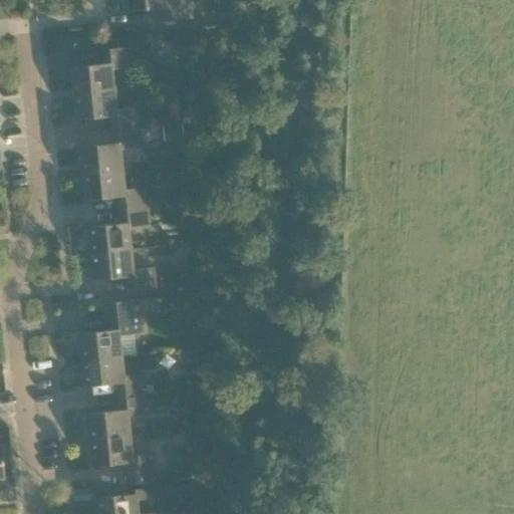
[(168,0),(127,0),(130,12),(162,9),(163,22),(191,19),(188,0),(180,0),(168,1),(168,0)]
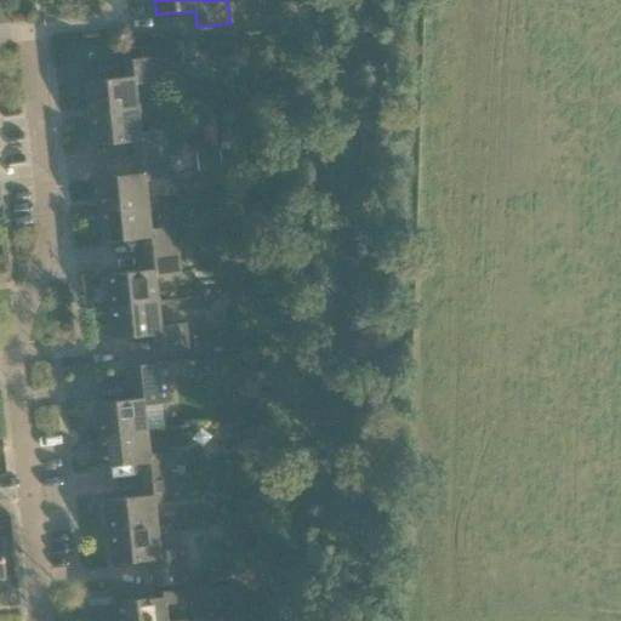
[(86,83),(90,114),(138,109),(136,85),(160,81),(158,57),(124,61),(126,78),(86,83)]
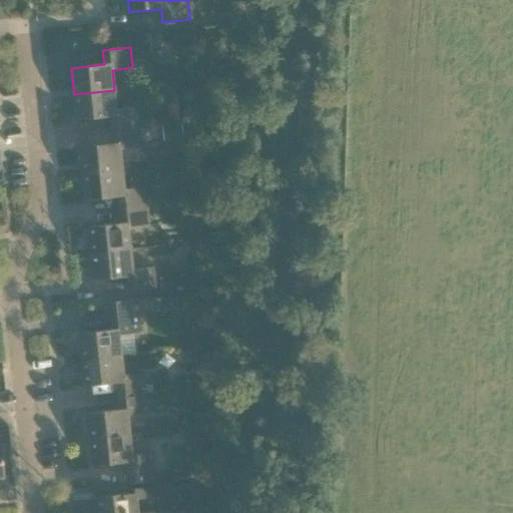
[(109,116),(111,130),(138,127),(136,108),(116,110),(114,90),(74,94),(77,120),(109,116)]
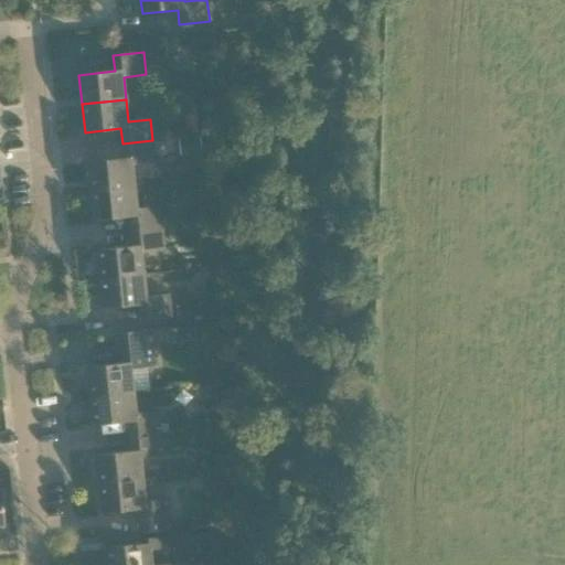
[(187,135),(198,132),(195,114),(184,116),(187,135)]
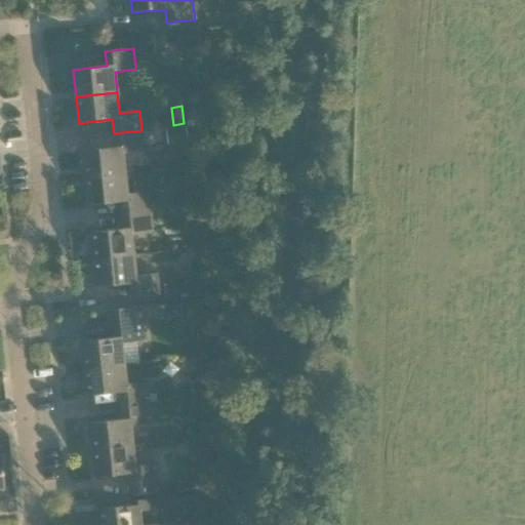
[(165,128),(167,145),(188,143),(186,126),(165,128)]
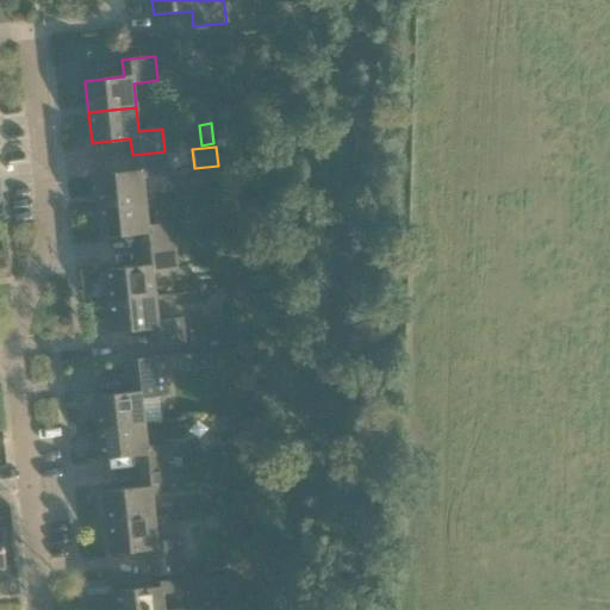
[(95,176),(98,207),(145,201),(143,178),(167,175),(165,151),(132,155),(134,172),(95,176)]
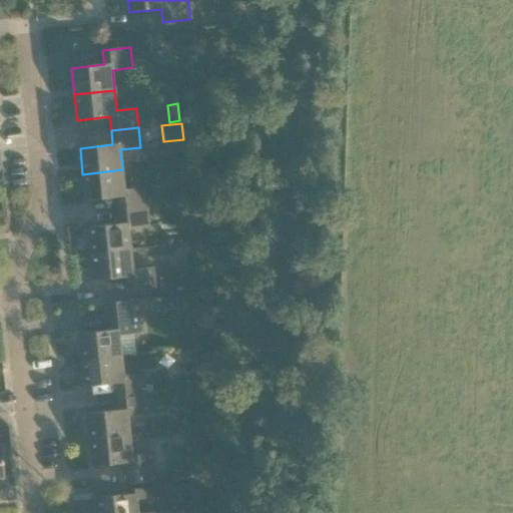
[(118,197),(119,210),(146,207),(144,189),(125,191),(123,175),(122,169),(82,174),(85,201),(118,197)]
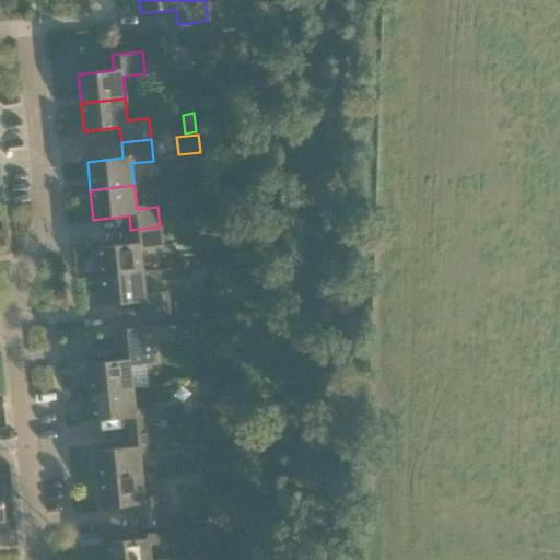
[(96,248),(100,277),(143,272),(141,249),(162,247),(160,226),(130,230),(132,245),(96,248)]
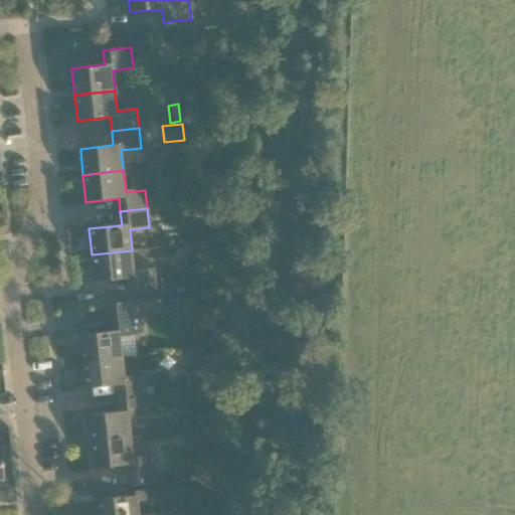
[(134,272),(132,250),(92,254),(95,282),(127,278),(129,292),(156,289),(154,270),(134,272)]
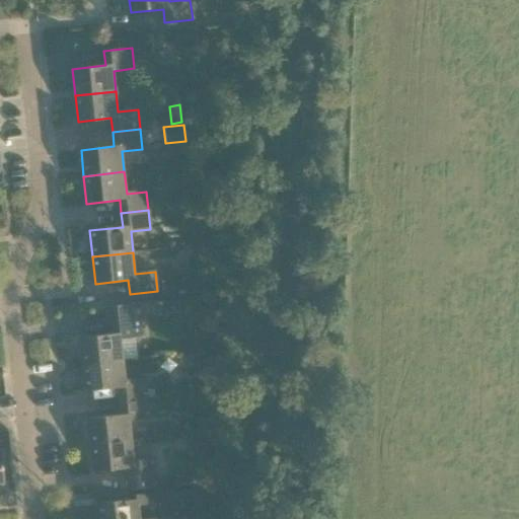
[(165,297),(178,295),(177,286),(164,287),(165,297)]
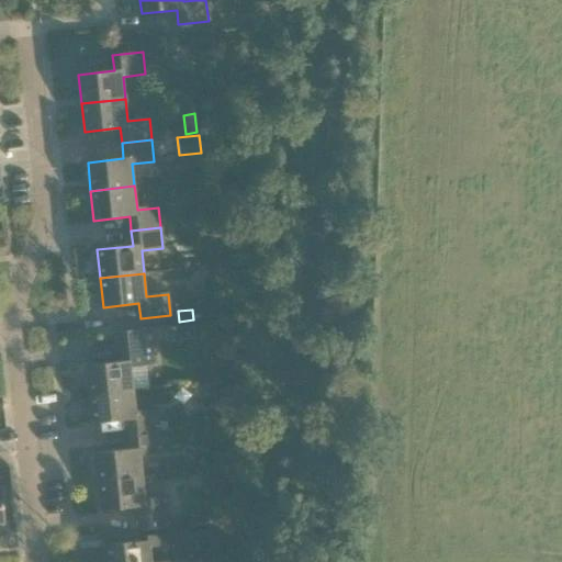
[(194,326),(181,327),(182,334),(188,338),(195,337),(194,326)]
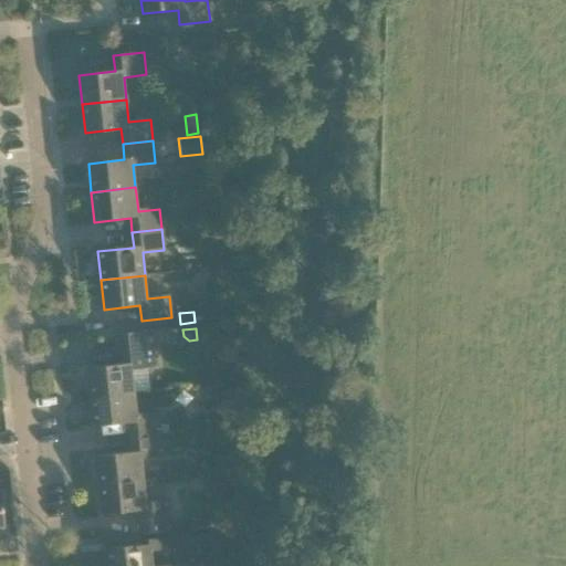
[(87,368),(91,398),(134,394),(132,370),(154,367),(149,333),(121,336),(123,364),(87,368)]
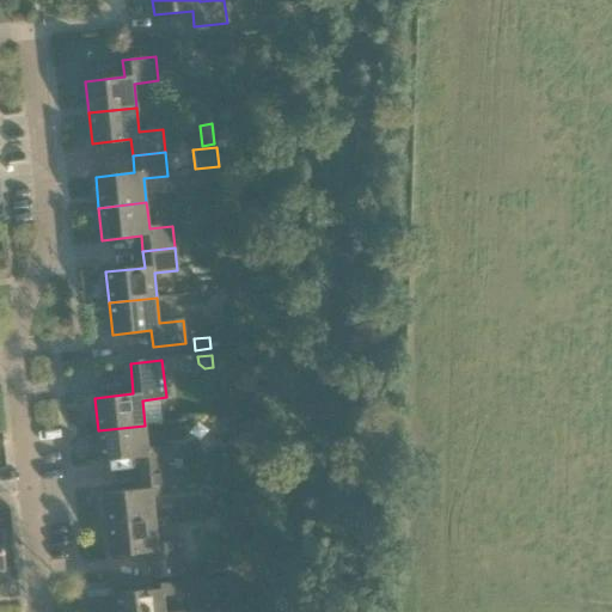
[(140,457),(142,473),(175,470),(171,447),(147,450),(145,426),(98,430),(102,461),(140,457)]
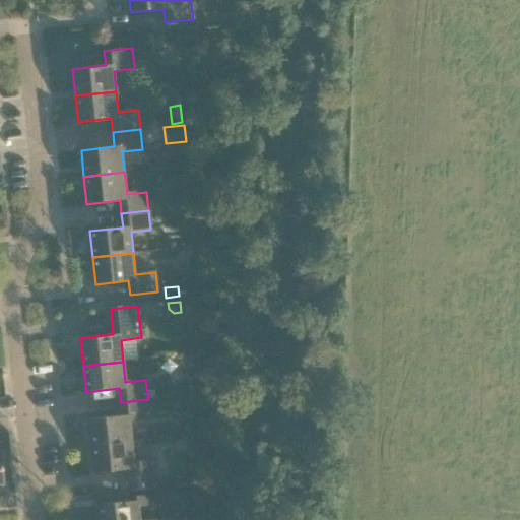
[(88,419),(91,446),(132,442),(130,419),(150,417),(148,399),(121,402),(122,416),(88,419)]
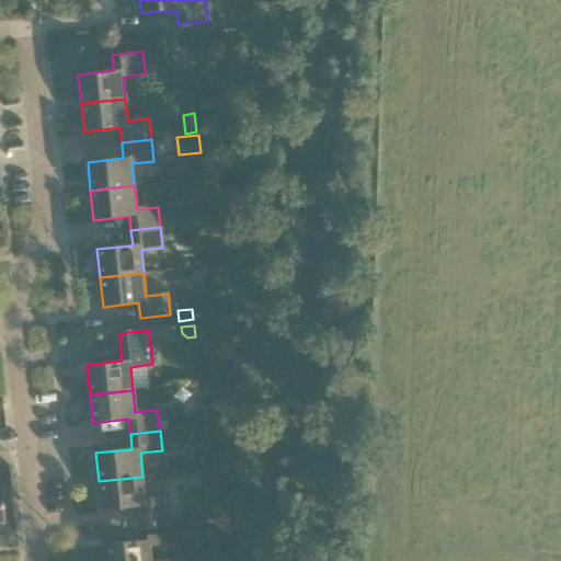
[(99,481),(102,510),(137,505),(140,529),(169,526),(165,496),(145,499),(142,477),(99,481)]
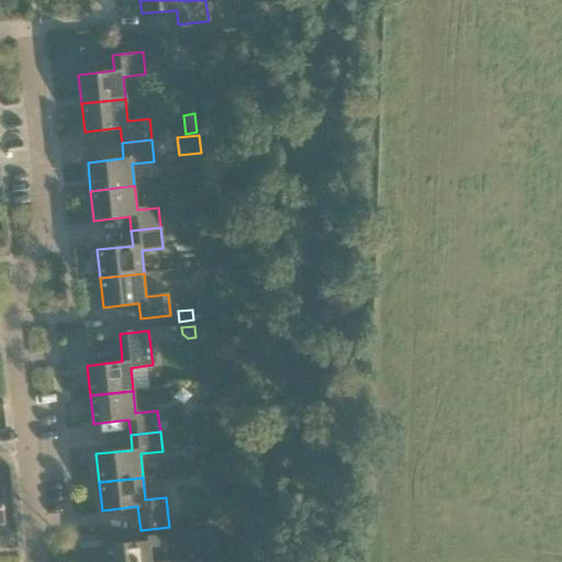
[(105,546),(107,561),(152,561),(150,548),(171,544),(170,535),(148,537),(148,540),(144,541),(122,543),(105,546)]
